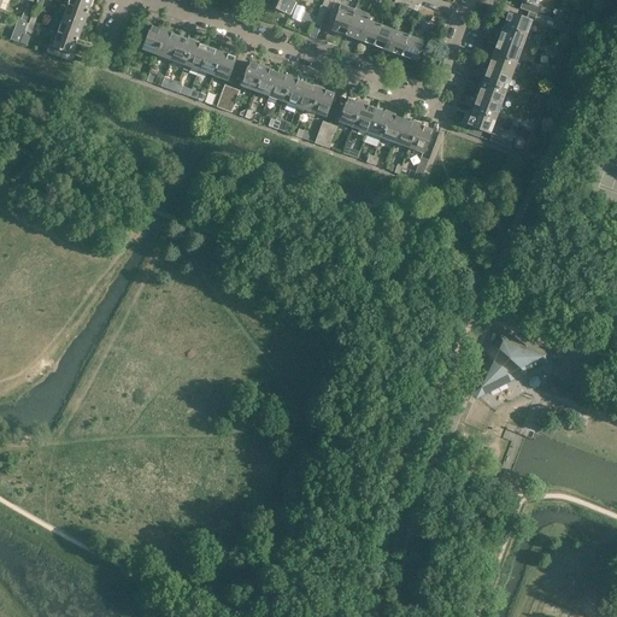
[(68,0),(66,5),(87,12),(92,0),(68,0)]
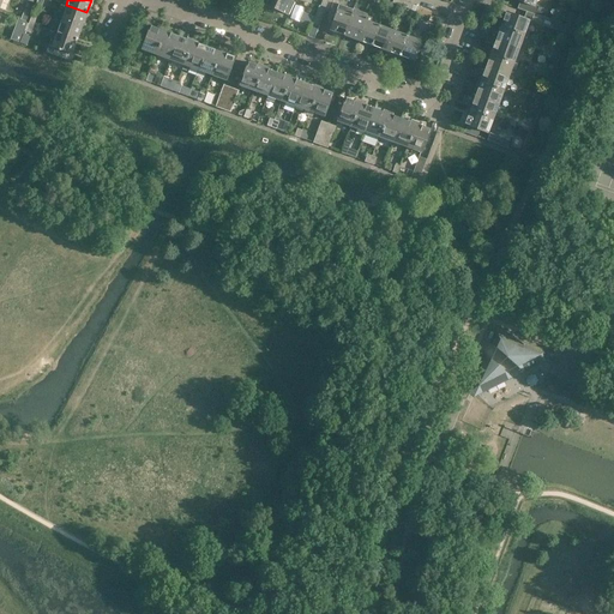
[(288,14),(294,1),(290,0),(265,0),(264,4),(288,14)]
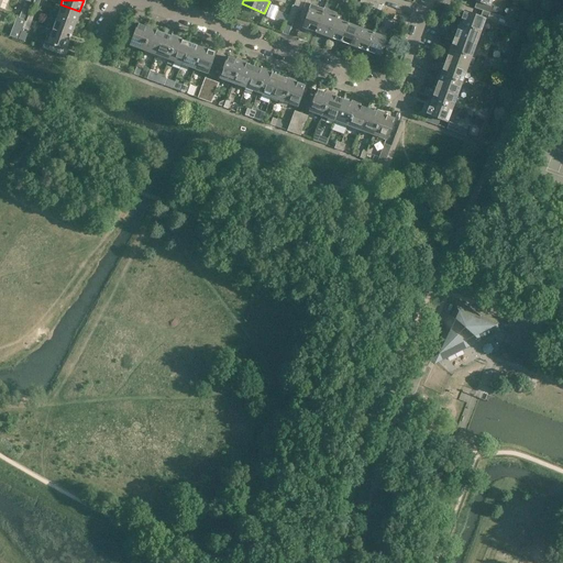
[(473,0),(476,1),(474,8),(482,10),(489,13),(489,12),(498,15),(501,8),(489,3),(490,0),(473,0)]
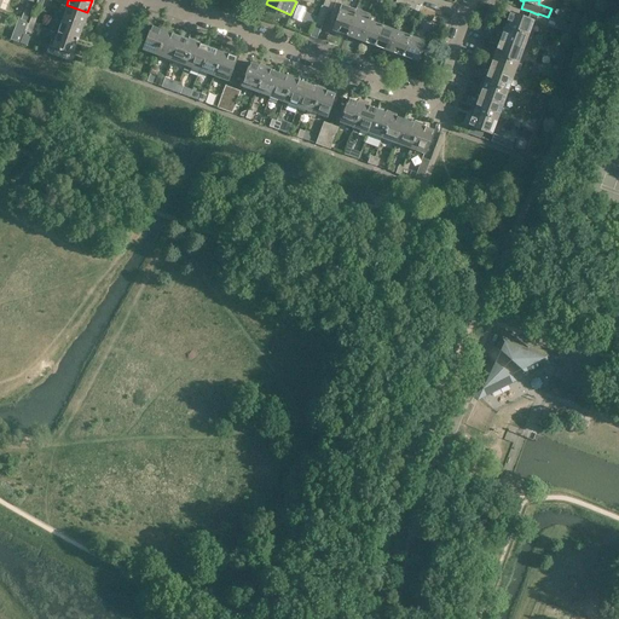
[(334,1),(331,9),(339,11),(331,30),(346,35),(353,15),(356,9),(341,4),(334,1)]
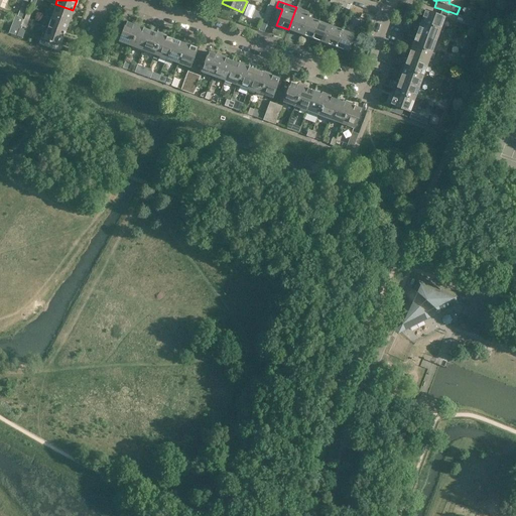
[(69,21),(73,10),(55,4),(51,15),(69,21)]
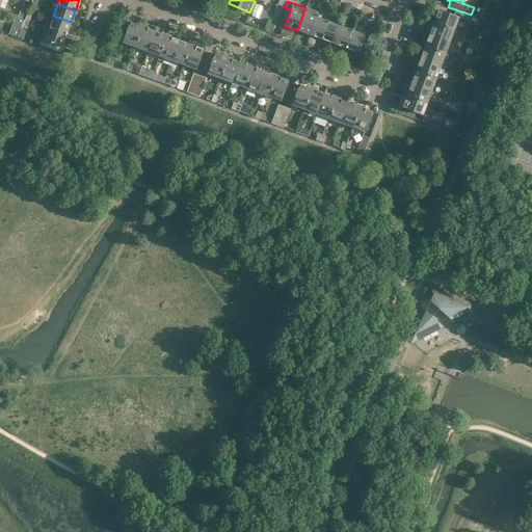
[(374,9),(362,5),(360,11),(372,17),(374,9)]
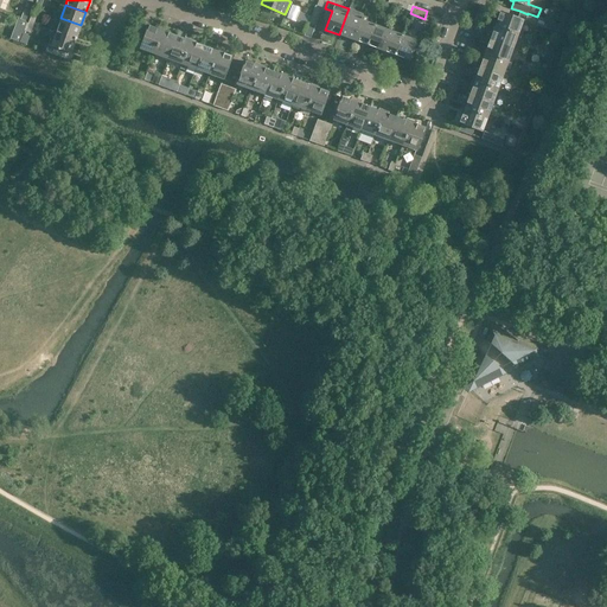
[(313,10),(308,23),(314,25),(320,12),(313,10)]
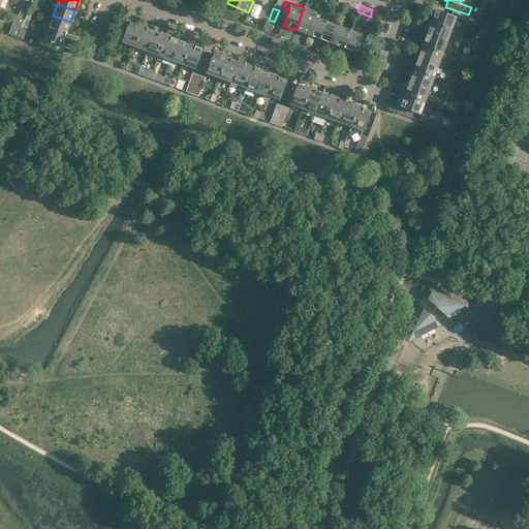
[(435,10),(431,23),(450,30),(456,18),(435,10)]
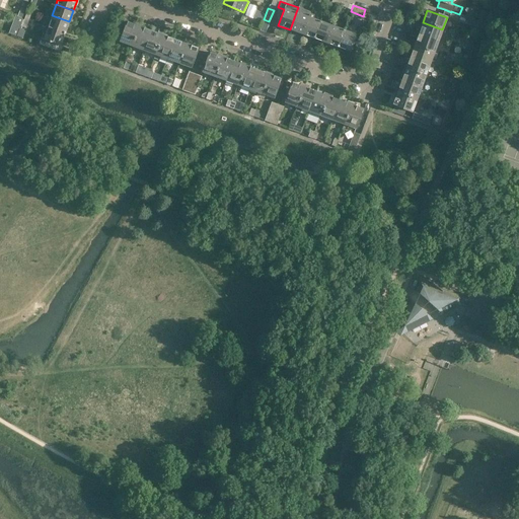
[(451,12),(448,18),(465,24),(467,17),(459,14),(451,11),(451,12)]
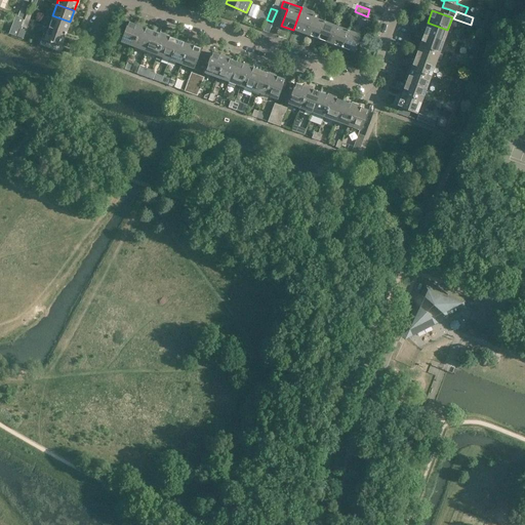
[(293,30),(306,34),(312,17),(299,12),(293,30)]
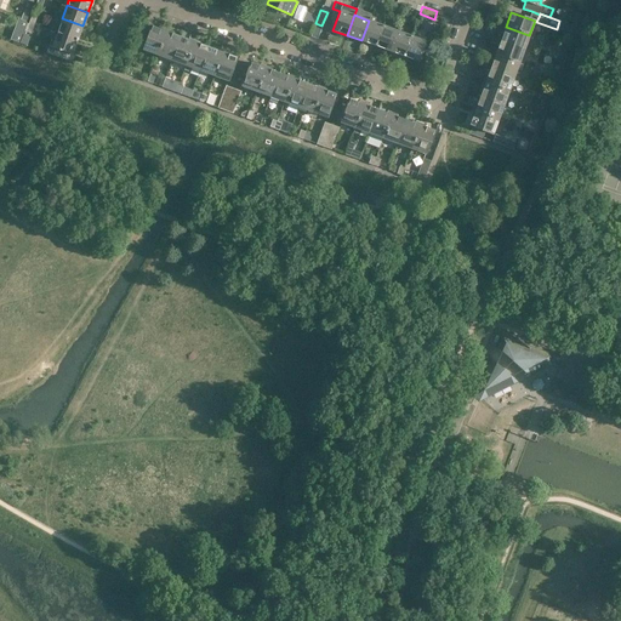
[(78,40),(83,26),(62,18),(57,33),(78,40)]
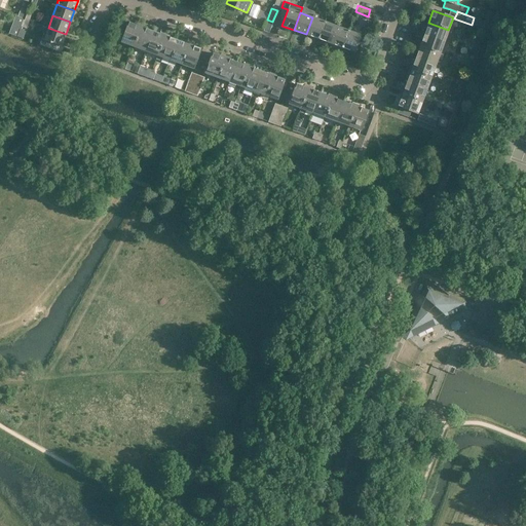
[(11,34),(10,35),(16,37),(21,27),(23,22),(22,20),(22,17),(17,16),(11,34)]
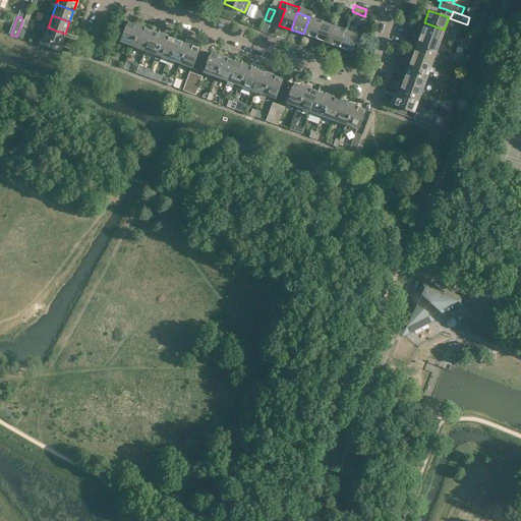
[(303,34),(314,39),(322,21),(309,17),(303,34)]
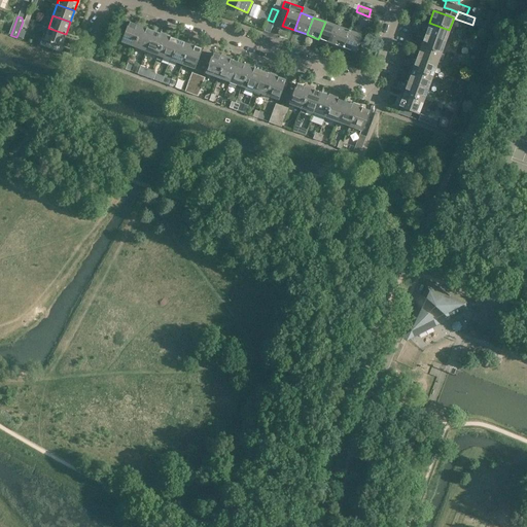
[(23,22),(21,27),(26,29),(29,21),(25,19),(24,21),(23,22)]
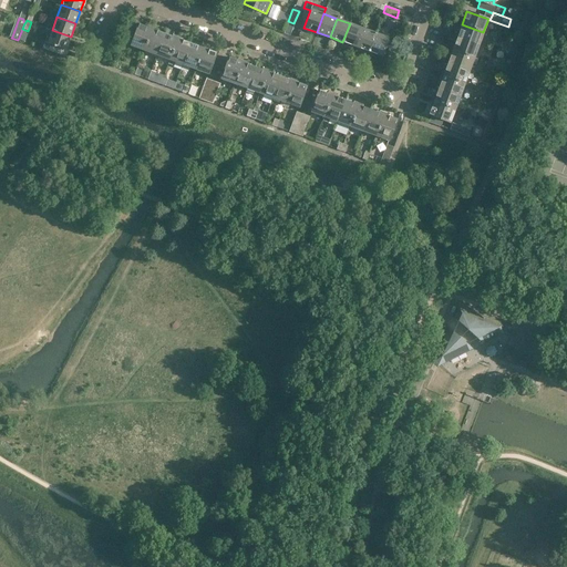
[(342,42),(356,47),(362,28),(350,23),(342,42)]
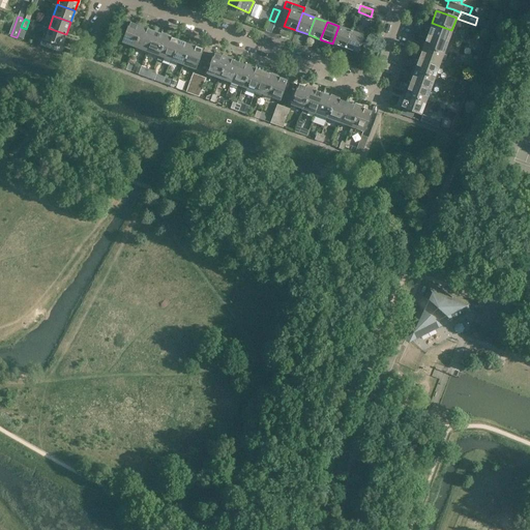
[(129,23),(127,28),(121,26),(116,38),(122,40),(122,42),(135,47),(142,27),(129,23)]
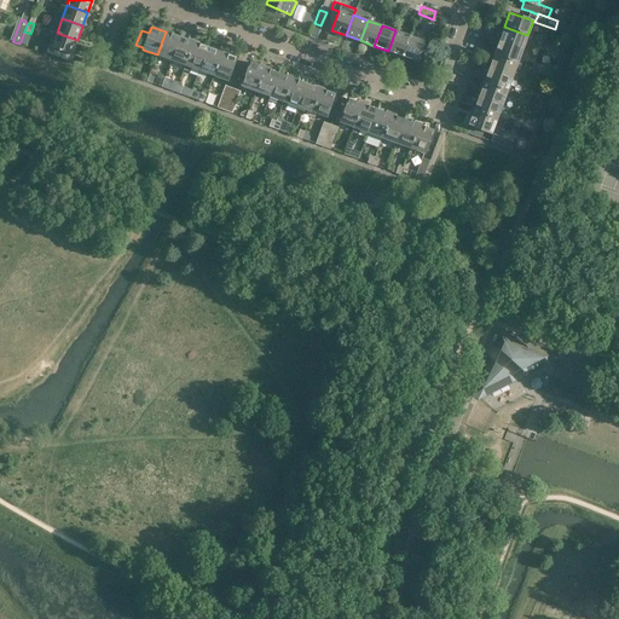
[(527,35),(504,27),(498,41),(522,50),(527,35)]
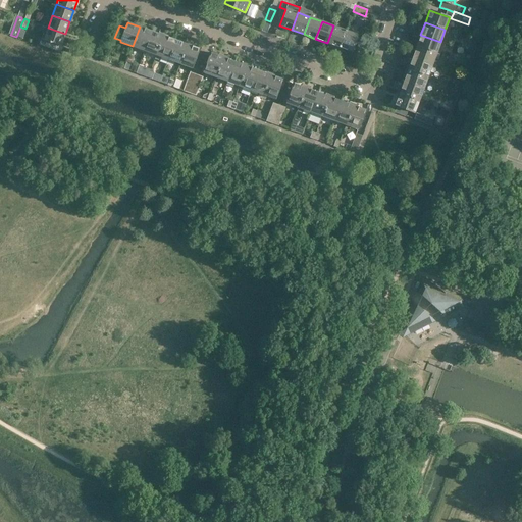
[(327,43),(340,47),(346,30),(333,25),(327,43)]
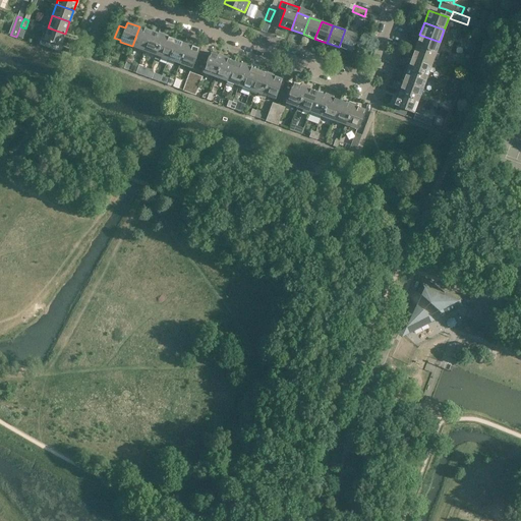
[(139,26),(132,46),(143,50),(151,31),(139,26)]
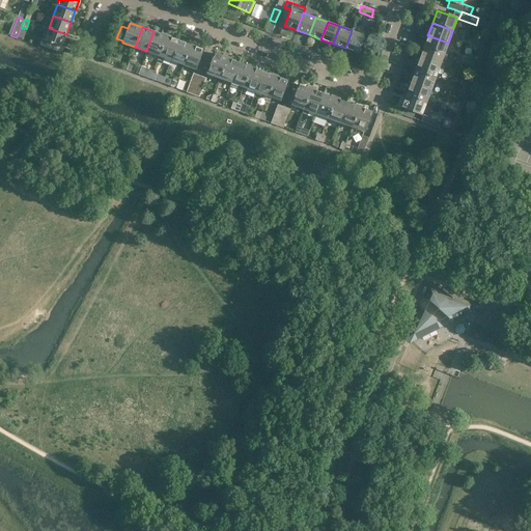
[(62,47),(66,34),(49,28),(45,39),(42,38),(39,45),(52,50),(55,44),(62,47)]
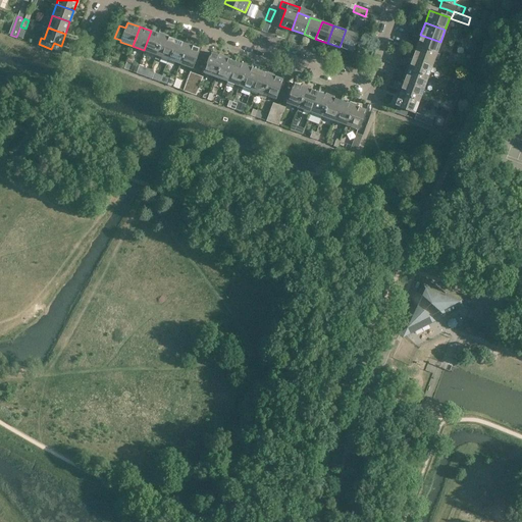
[(346,30),(340,47),(352,52),(358,35),(346,30)]
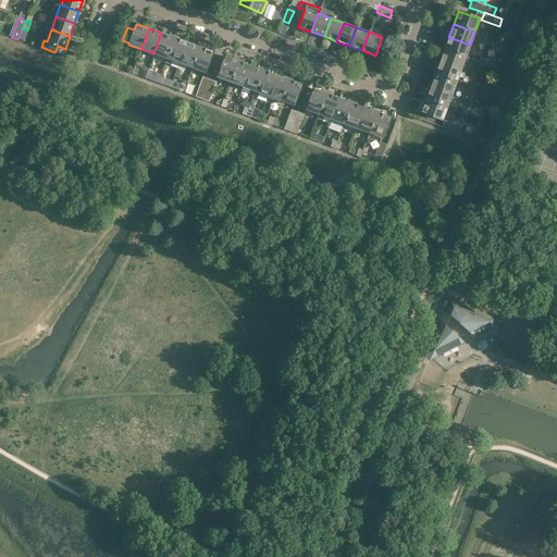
[(161,33),(153,53),(166,59),(174,38),(161,33)]
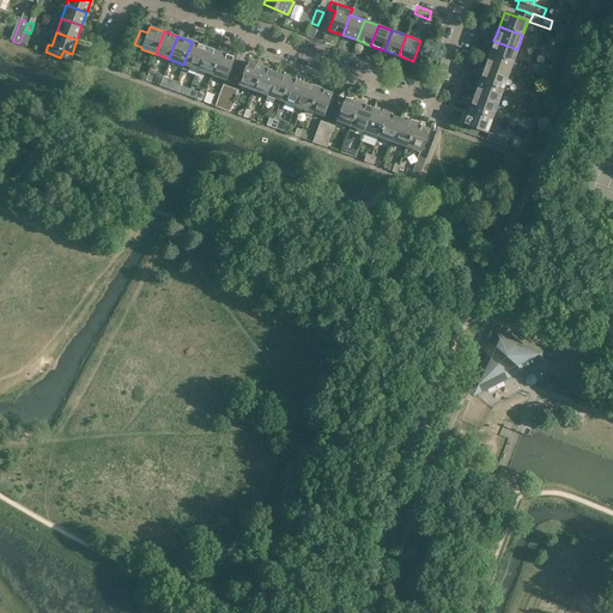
[(493,41),(489,54),(513,62),(517,49),(493,41)]
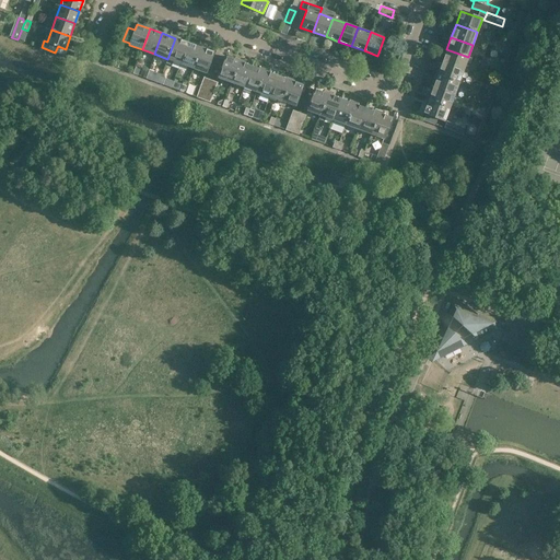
[(175,38),(167,59),(181,63),(188,43),(175,38)]
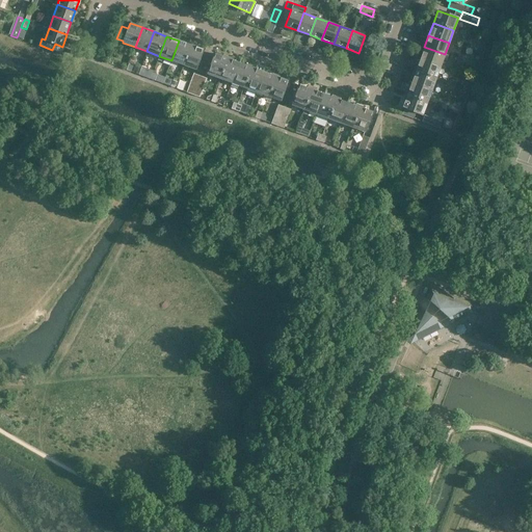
[(478,40),(476,48),(481,50),(484,42),(478,40)]
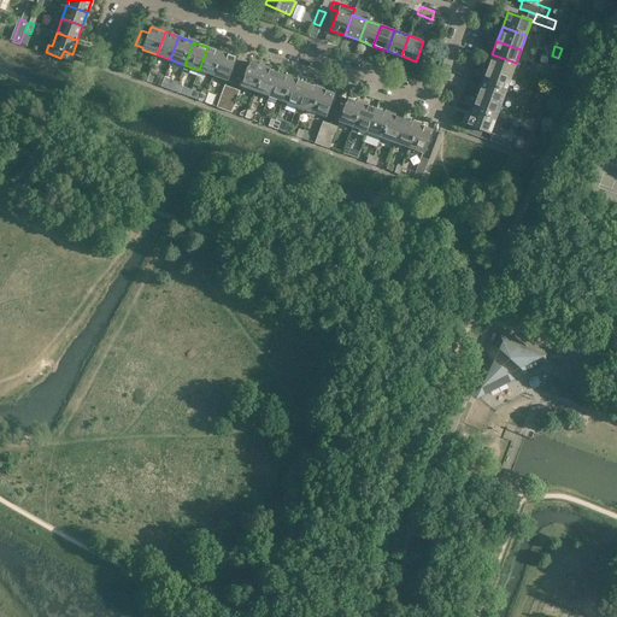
[(207,47),(199,70),(212,75),(221,52),(207,47)]
